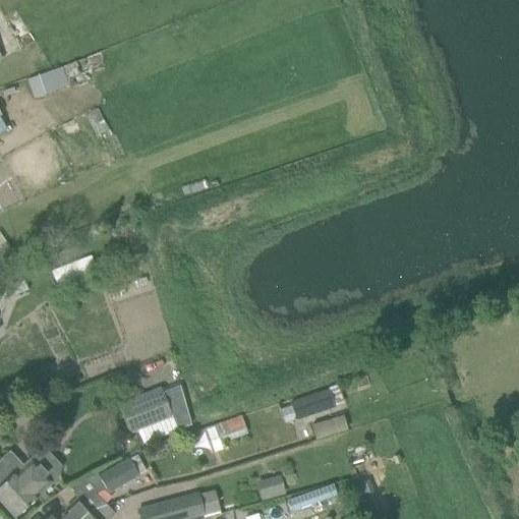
[(61,64),(26,77),(34,97),(68,82),(61,64)]
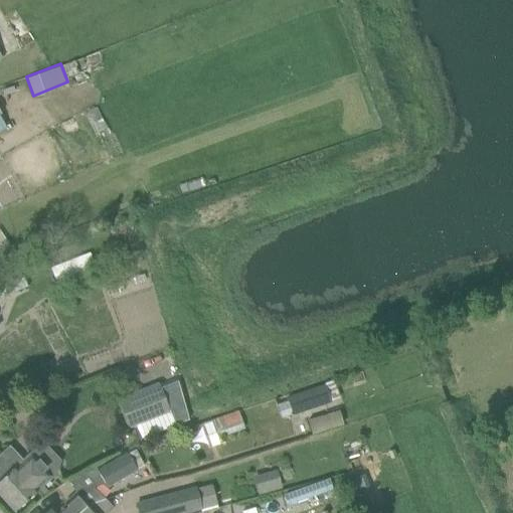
[(91,251),(52,267),(58,283),(97,268),(91,251)]
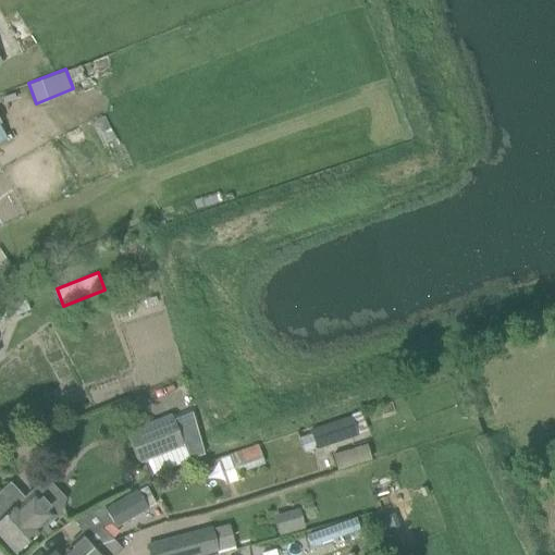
[(22,288),(0,298),(0,320),(31,307),(22,288)]
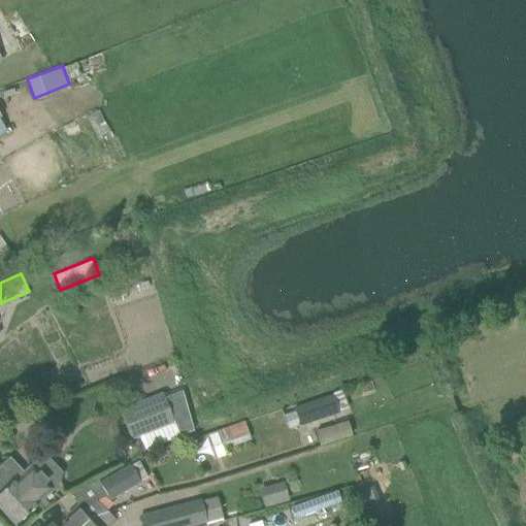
[(164,393),(122,409),(133,438),(138,436),(144,450),(195,429),(185,389),(165,397),(164,393)]
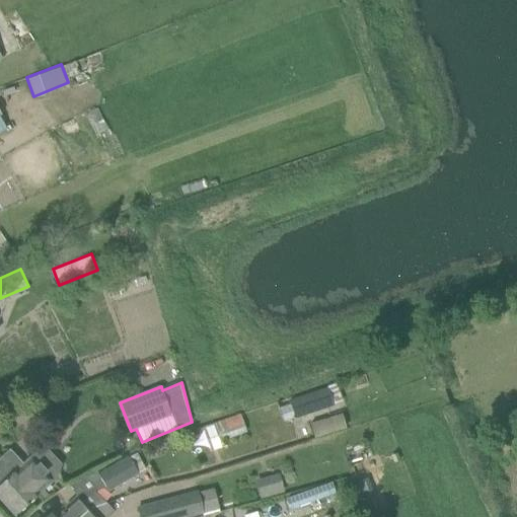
[(291,399),(296,417),(335,404),(328,387),(291,399)]
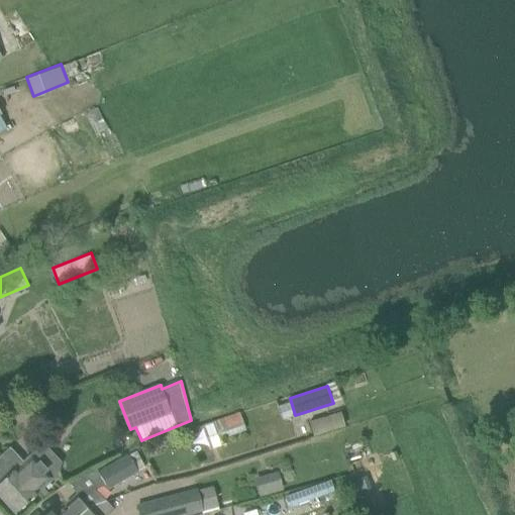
[(309,421),(313,434),(343,424),(339,411),(309,421)]
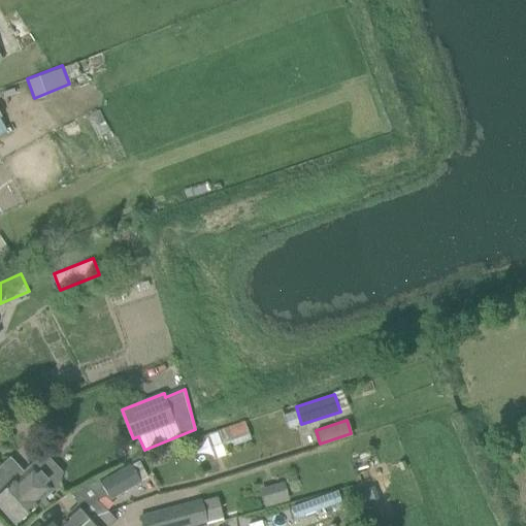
[(226,447),(251,438),(244,421),(220,429),(226,447)]
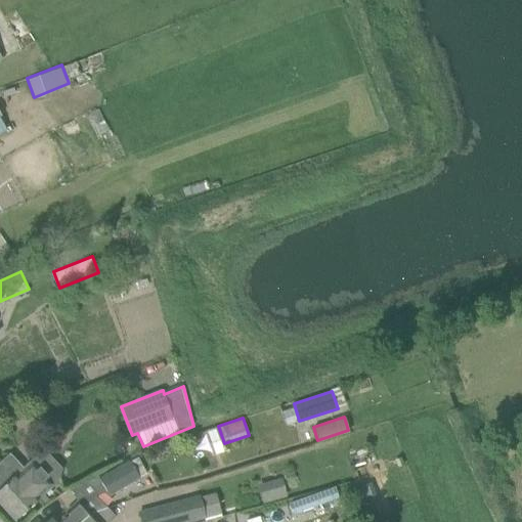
[(0,502),(16,520),(32,506),(58,481),(36,457),(24,467),(11,452),(0,462),(0,502)]
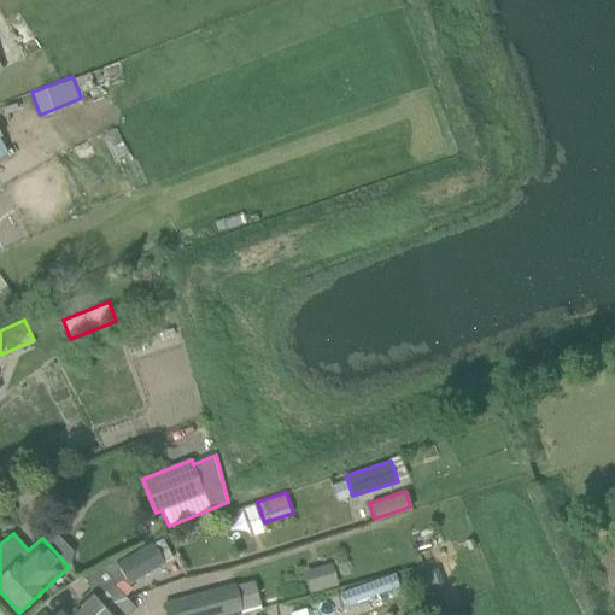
[(130,583),(167,562),(154,540),(118,561),(130,583)]
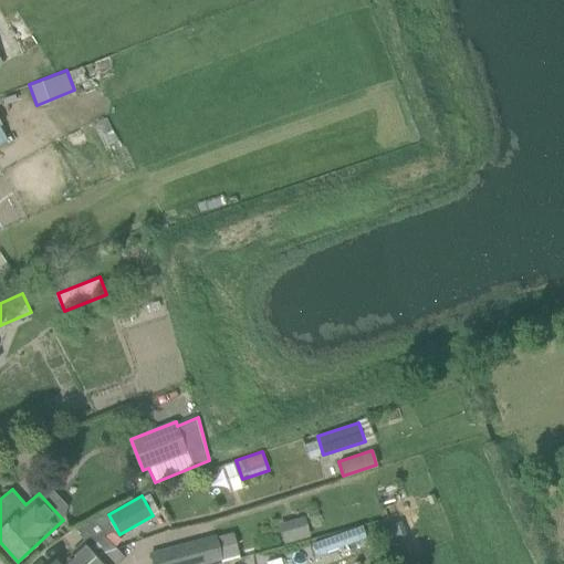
[(281,523),(285,541),(310,533),(305,517),(281,523)]
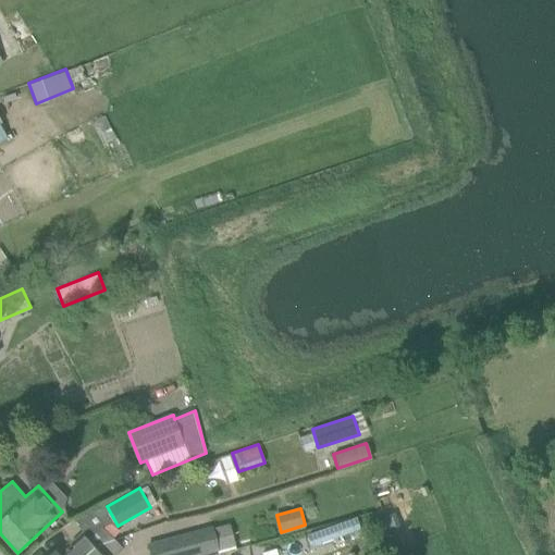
[(150,554),(200,554),(218,551),(235,544),(231,522),(213,527),(213,525),(147,542),(150,554)]
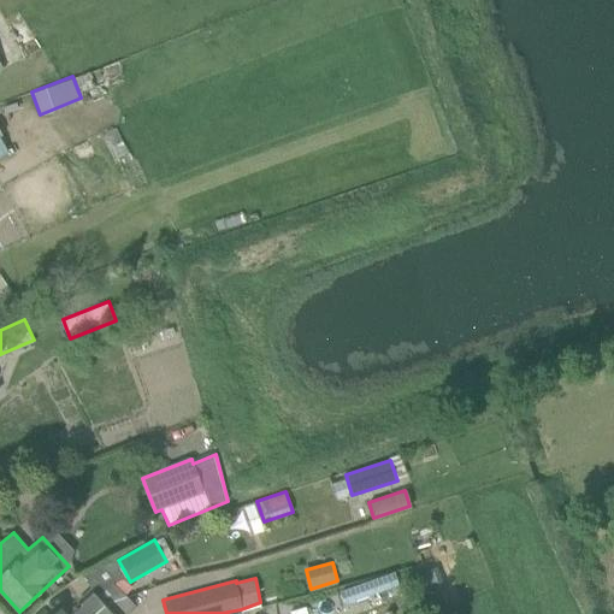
[(95,613),(111,601),(127,595),(122,590),(112,582),(99,585),(94,590),(93,588),(78,601),(80,602),(69,613),(63,607),(54,613),(95,613)]
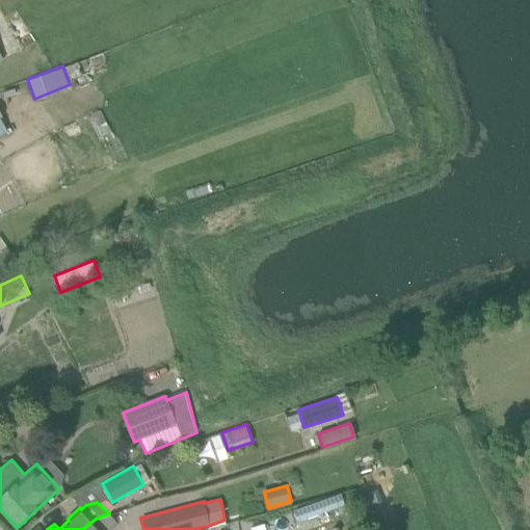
[(96,519),(82,529),(109,529),(118,523),(109,513),(96,519)]
